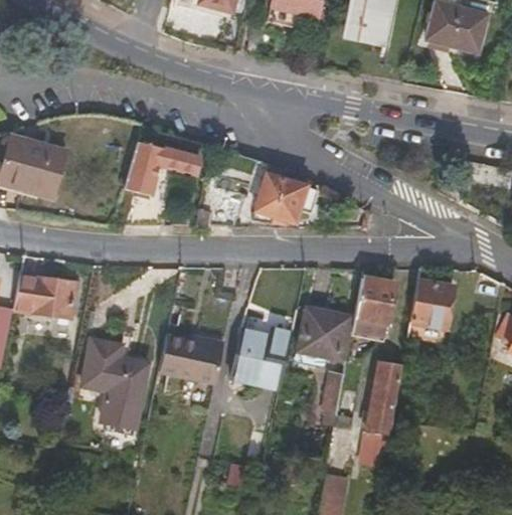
[(201,0),(201,5),(235,13),(238,0),(201,0)]
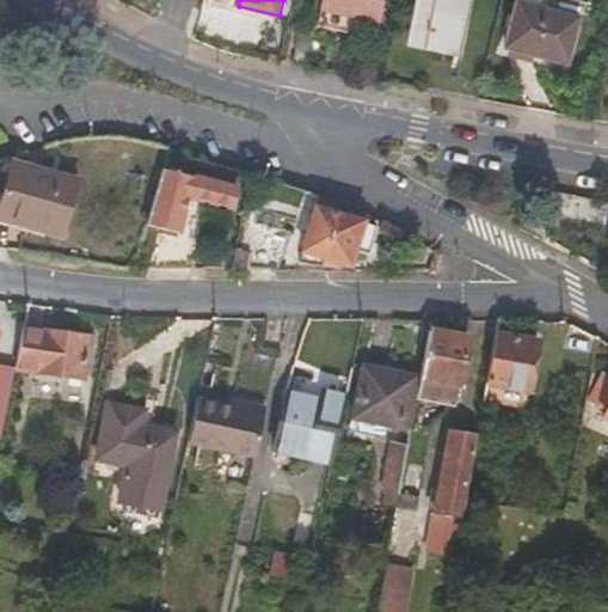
[(326,0),(325,10),(381,22),(385,0),(326,0)]
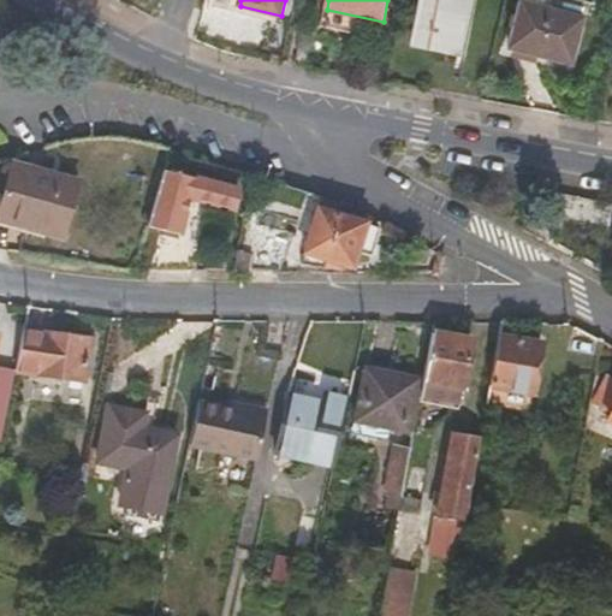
[(465,53),(477,0),(441,0),(433,46),(465,53)]
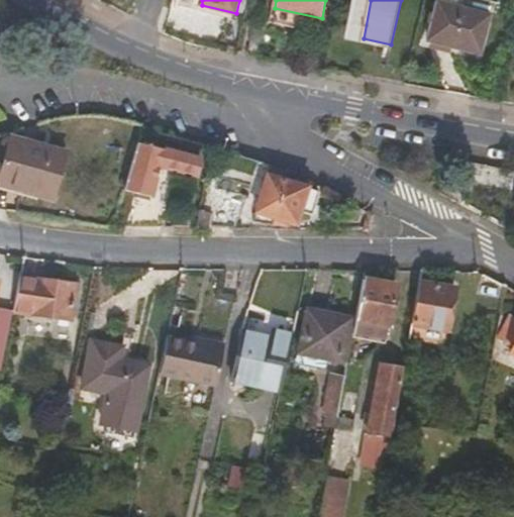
[(443,0),(433,44),(487,58),(496,20),(461,12),(464,0),(443,0)]
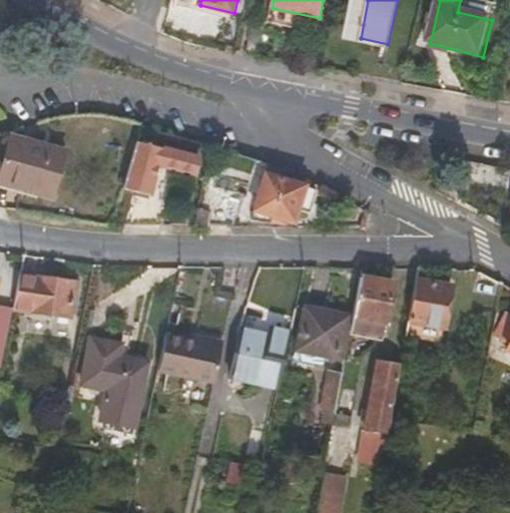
[(0,183),(26,190),(38,145),(9,138),(0,170),(0,183)]
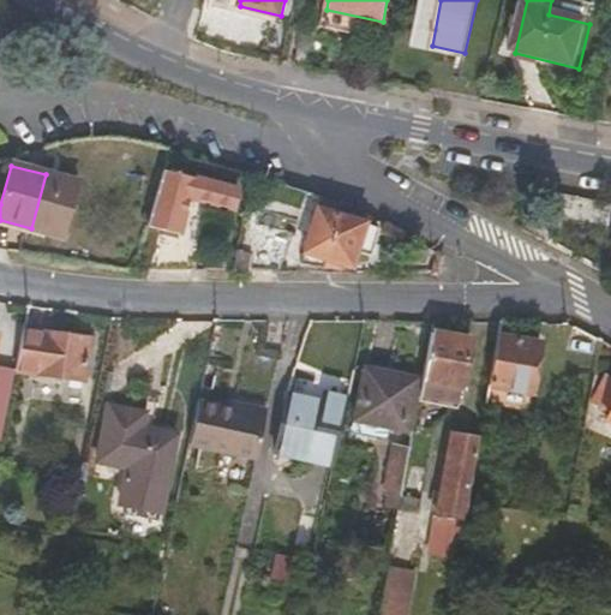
[(237,190),(161,173),(143,228),(175,236),(184,198),(233,210),(237,190)]
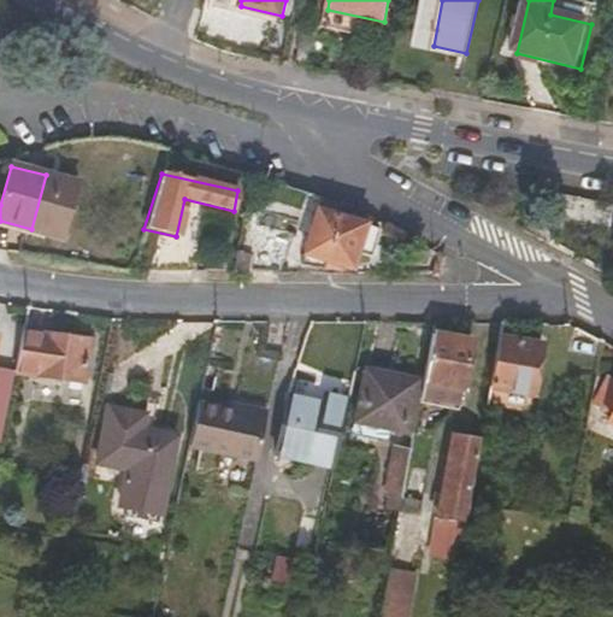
[(76,183),(46,175),(31,229),(63,236),(76,183)]
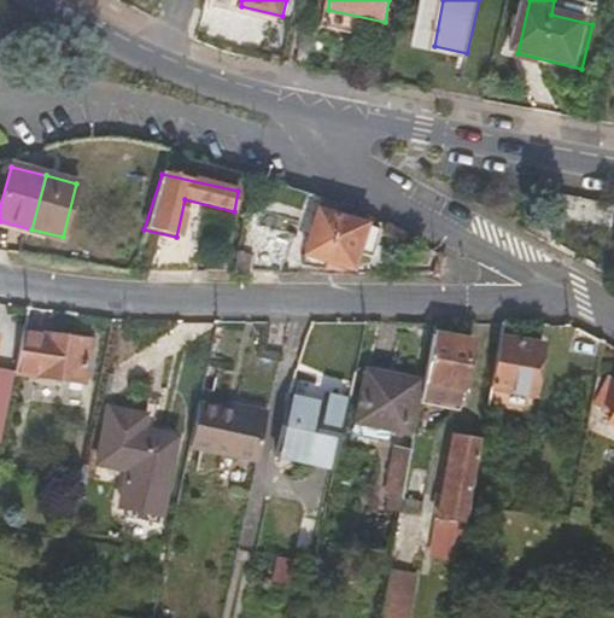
[(321,200),(300,260),(322,267),(327,254),(357,264),(362,248),(372,252),(379,231),(368,227),(372,219),(321,200)]
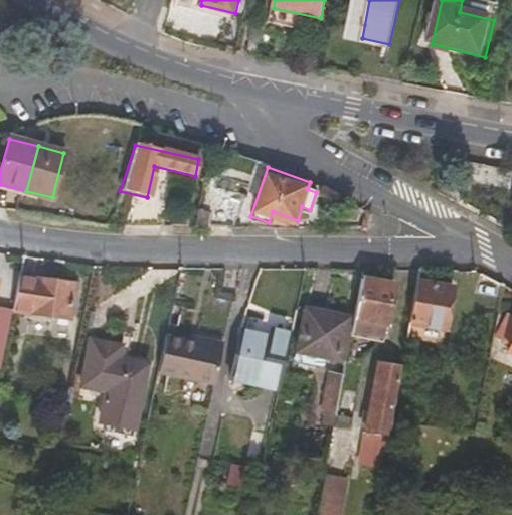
[(202,225),(233,225),(241,197),(213,188),(202,225)]
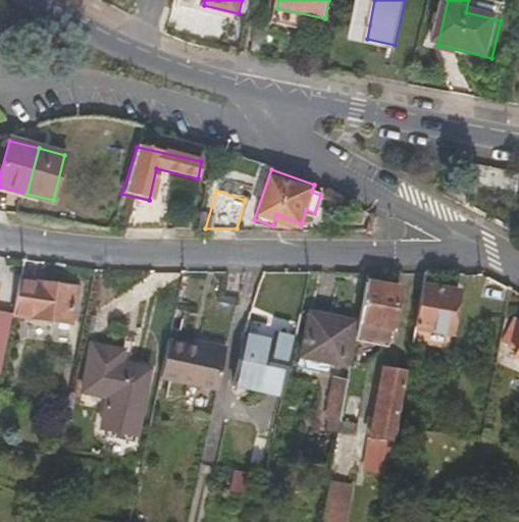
[(78,281),(20,271),(12,313),(69,324),(78,281)]
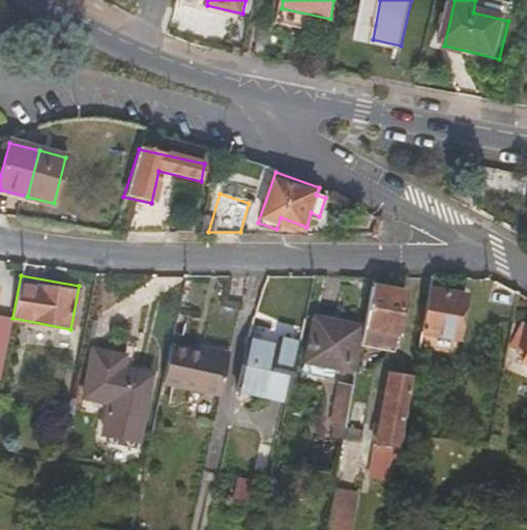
[(422,321),(464,327),(471,285),(430,278),(422,321)]
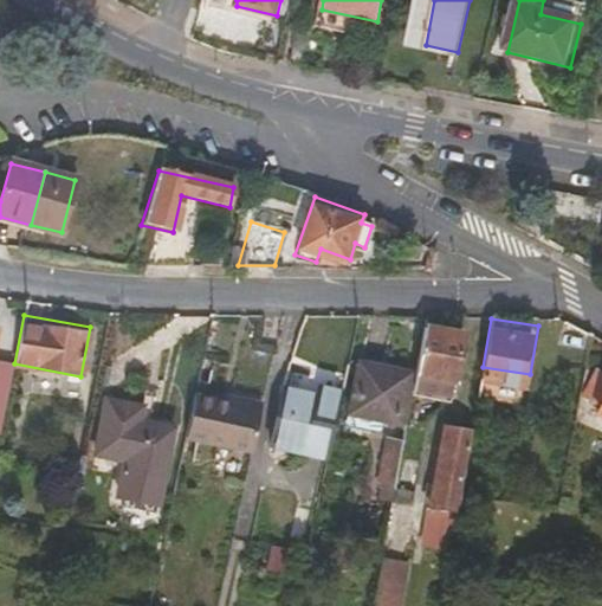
[(426,323),(414,387),(453,395),(464,330),(426,323)]
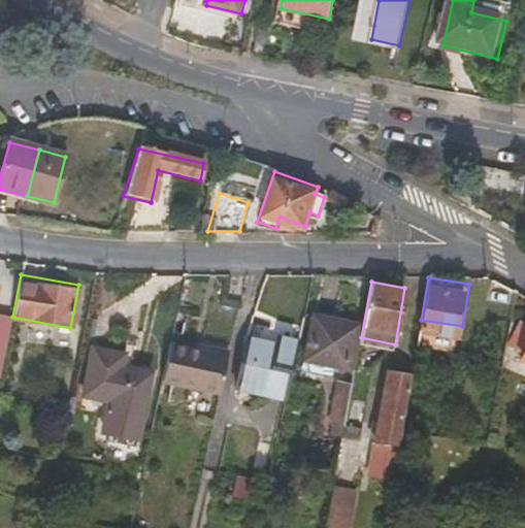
[(524,309),(523,308),(507,336),(520,342),(514,353),(524,358),(524,309)]
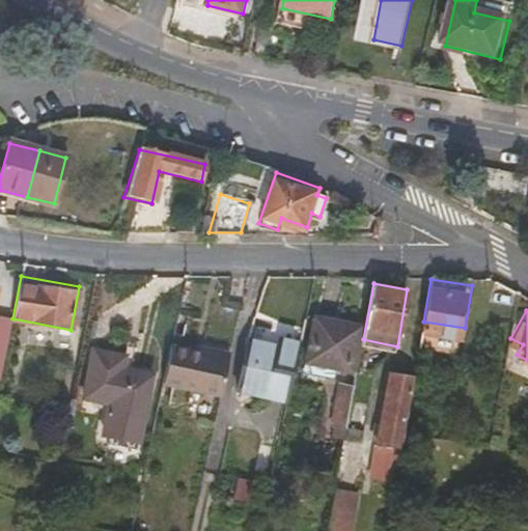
[(325,372),(333,325),(314,320),(304,369),(325,372)]
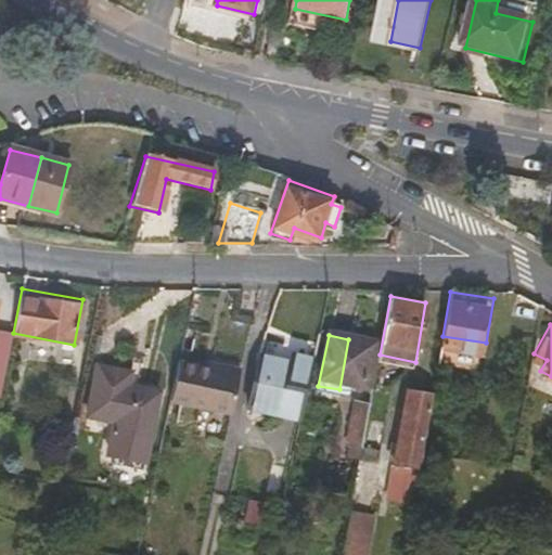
[(375,345),(348,339),(339,389),(364,395),(375,345)]
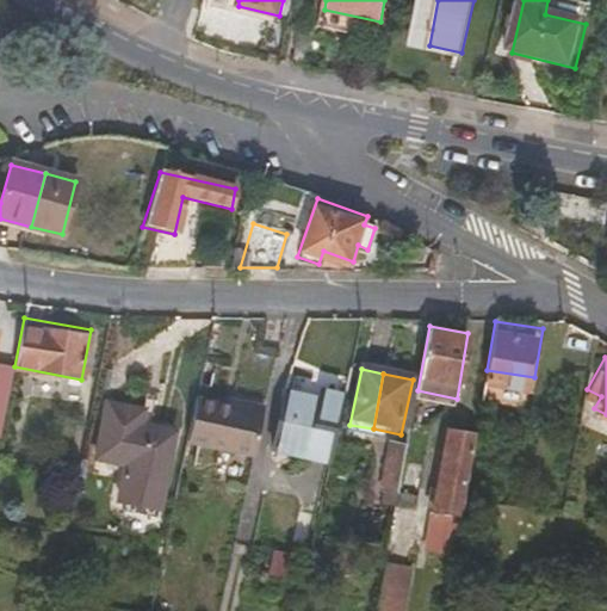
[(328,466),(344,390),(326,388),(324,396),(301,393),(292,437),(276,433),(272,455),(328,466)]
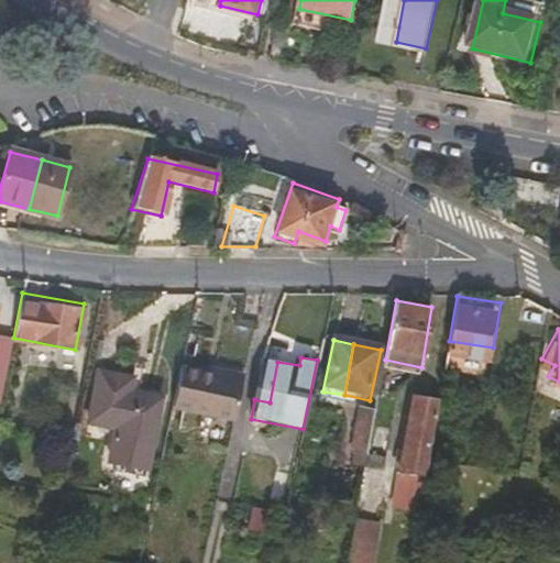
[(270,403),(277,362),(263,360),(254,399),(270,403)]
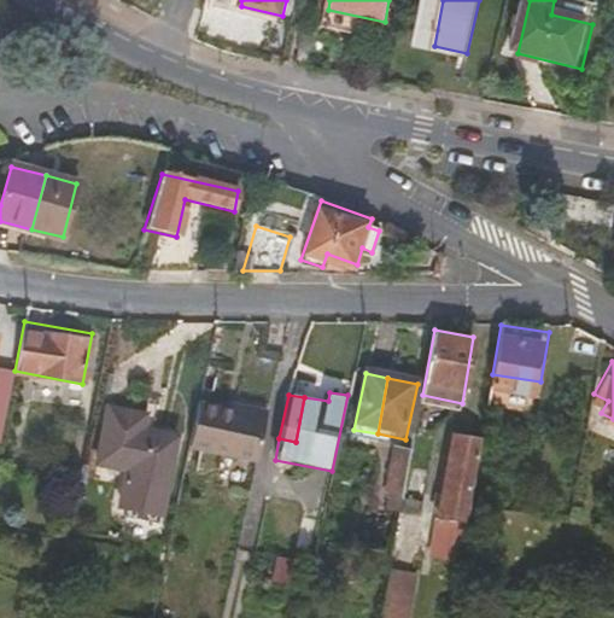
[(235,409),(237,402),(220,398),(218,406),(235,409)]
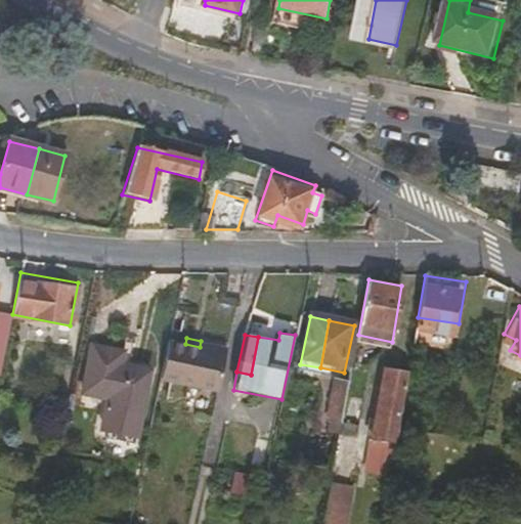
[(218,392),(227,347),(201,341),(200,347),(185,344),(171,340),(163,380),(218,392)]
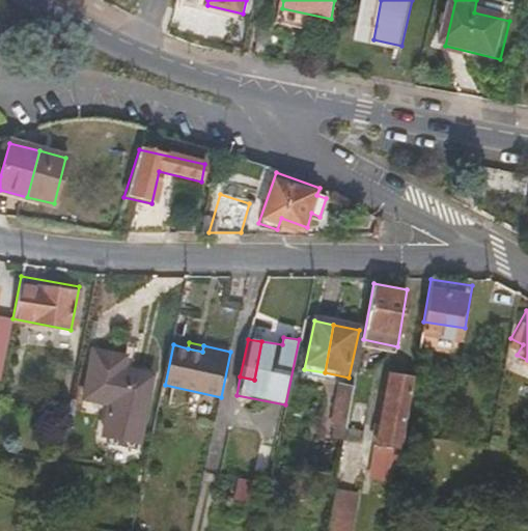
[(116,404),(123,370),(121,369),(123,358),(92,352),(83,398),(108,402),(116,404)]
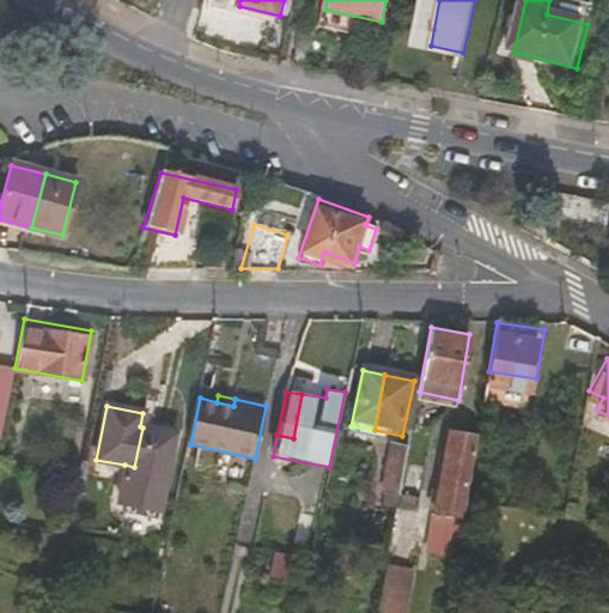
[(176,432),(142,428),(134,467),(168,473),(176,432)]
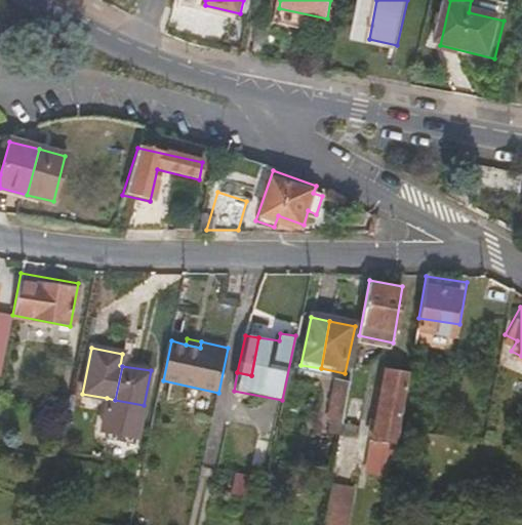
[(382,395),(374,440),(399,444),(401,429),(410,374),(386,370),(382,395)]
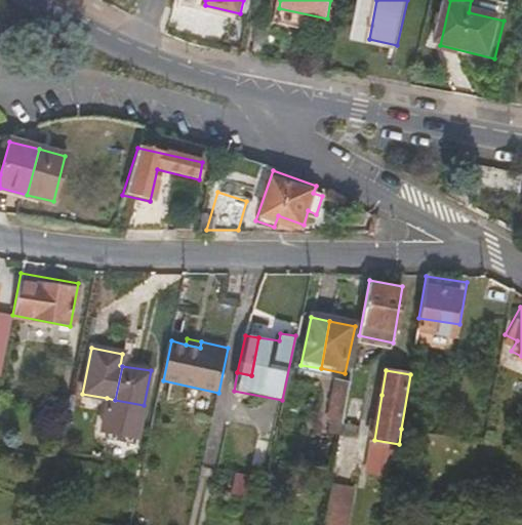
[(321,430),(340,434),(350,382),(331,379),(321,430)]
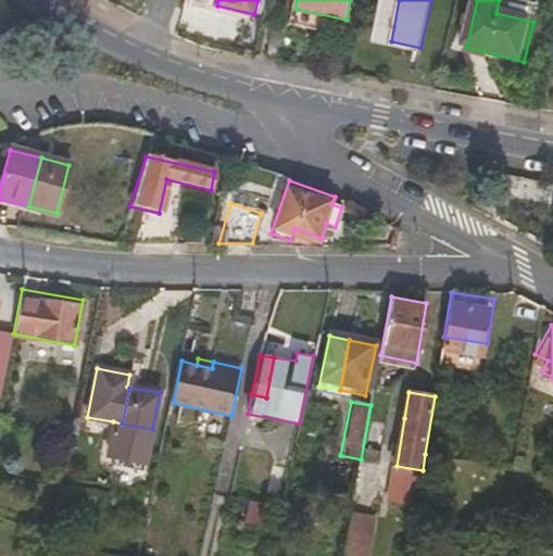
[(120,438),(122,424),(113,421),(112,436),(120,438)]
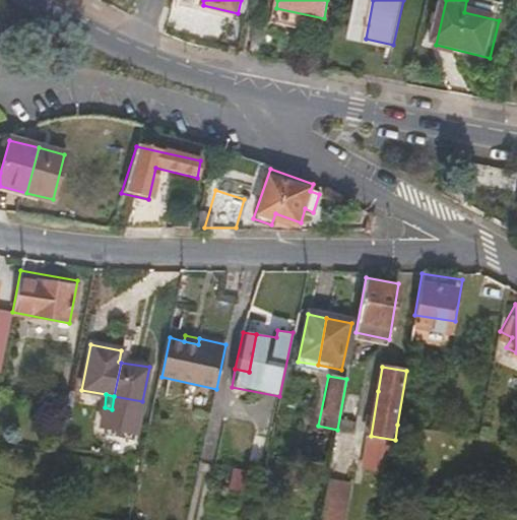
[(142,401),(114,396),(112,409),(140,413),(142,401)]
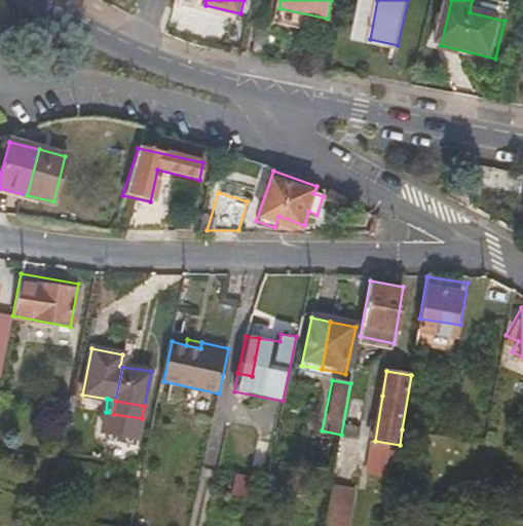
[(252,504),(256,481),(237,478),(232,500),(252,504)]
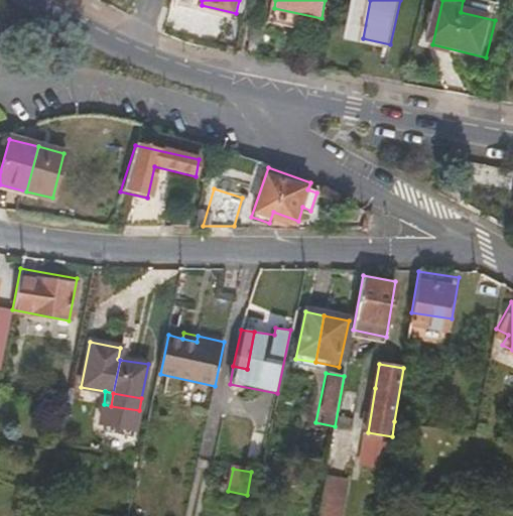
[(256,497),(260,474),(251,472),(247,495),(256,497)]
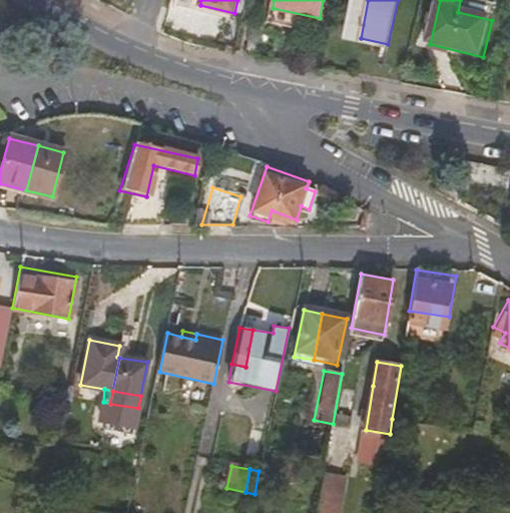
[(338,512),(346,475),(323,471),(316,512),(338,512)]
